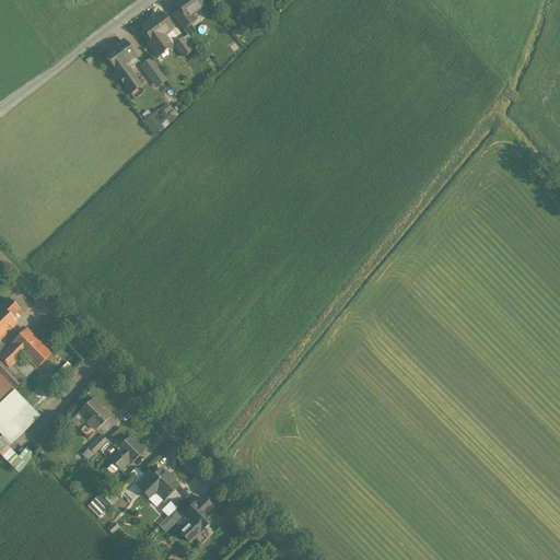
[(197,0),(178,0),(175,3),(179,10),(186,20),(188,18),(202,7),(197,0)]
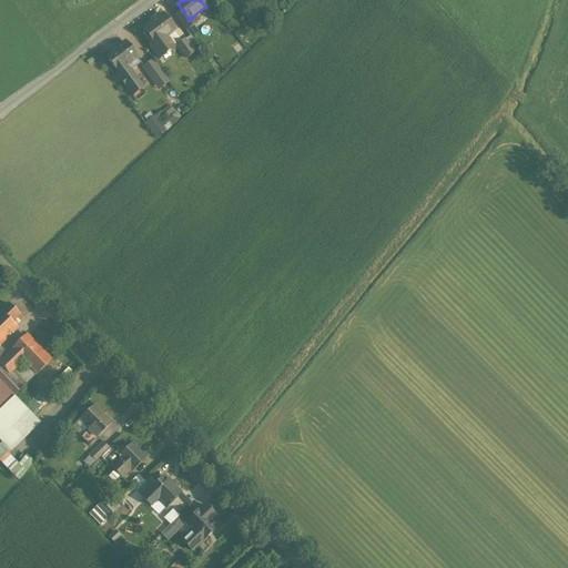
[(189,20),(182,10),(174,16),(185,31),(195,23),(191,18),(189,20)]
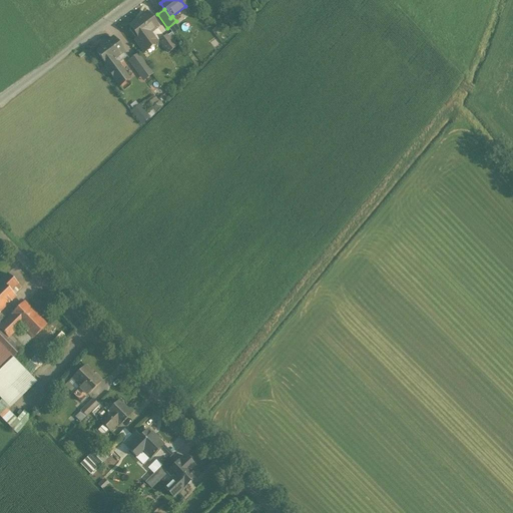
[(146,14),(137,21),(136,20),(129,26),(138,39),(139,40),(149,33),(157,27),(146,13),(146,14)]
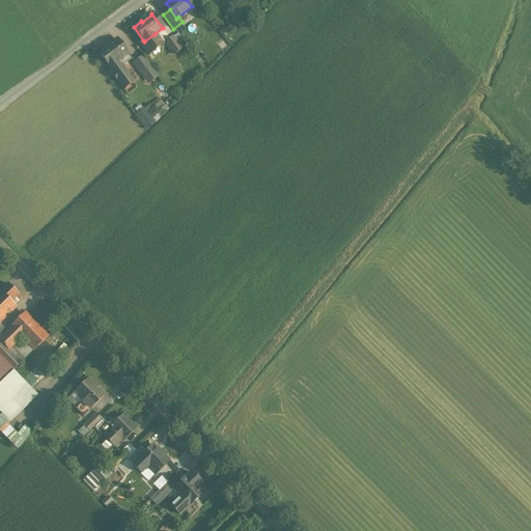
[(155,34),(144,42),(143,40),(140,43),(148,54),(162,45),(155,34)]
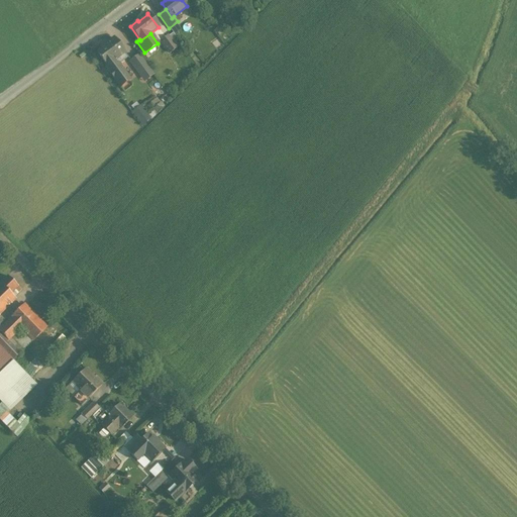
[(181,44),(173,33),(168,36),(177,47),(181,44)]
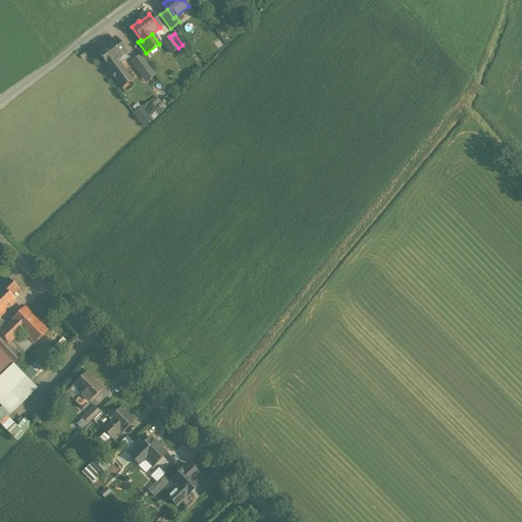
[(169,37),(162,42),(171,54),(178,49),(178,48),(169,37)]
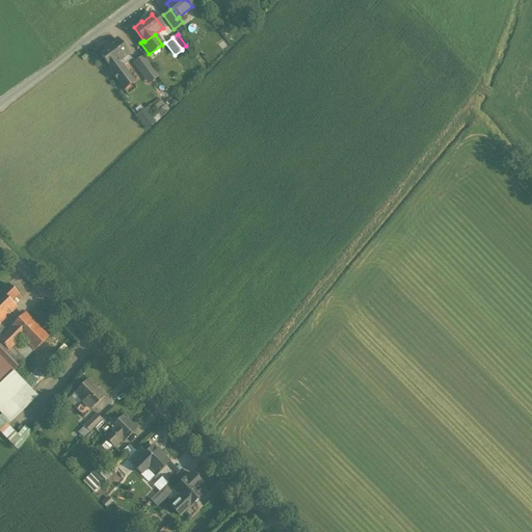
[(117,40),(99,53),(109,68),(110,68),(116,63),(128,54),(117,40)]
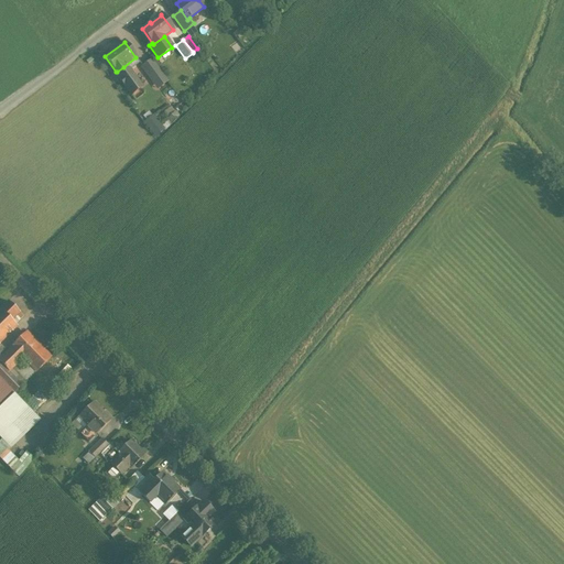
[(151,61),(141,67),(149,76),(153,82),(159,78),(163,84),(167,82),(151,61)]
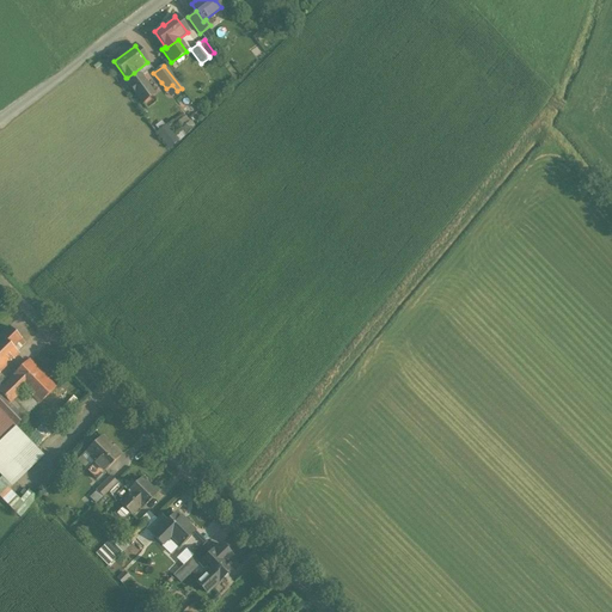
[(138,78),(134,73),(127,78),(126,78),(127,80),(126,81),(141,103),(154,95),(140,75),(138,78)]
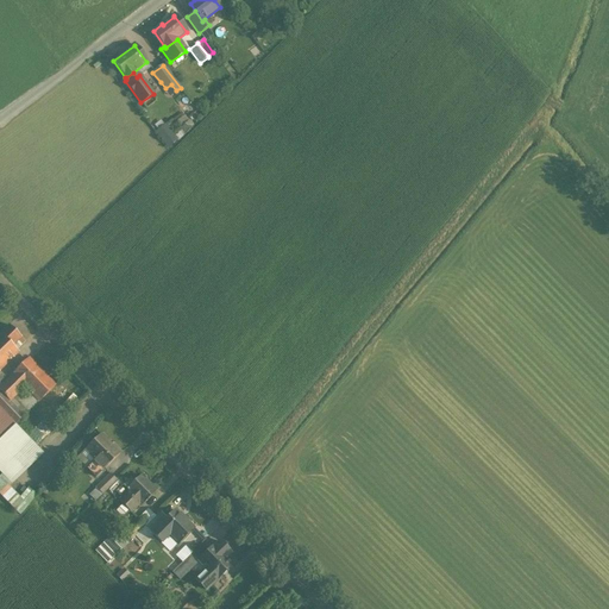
[(165,126),(157,132),(169,148),(176,140),(165,126)]
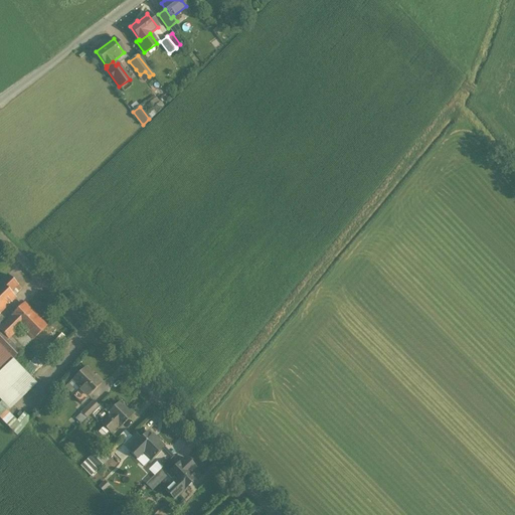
[(8,276),(0,283),(0,327),(7,321),(0,314),(0,313),(15,298),(13,296),(20,289),(17,286),(18,286),(8,276)]
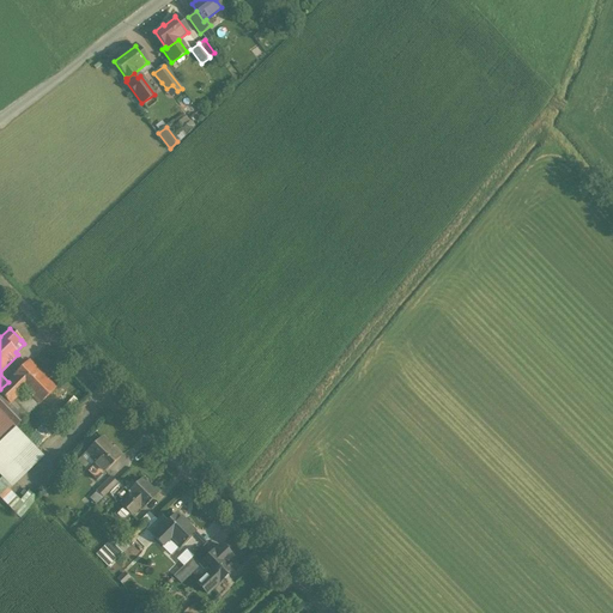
[(55,389),(29,362),(13,377),(8,382),(0,389),(0,412),(14,429),(28,417),(28,416),(40,405),(55,389)]
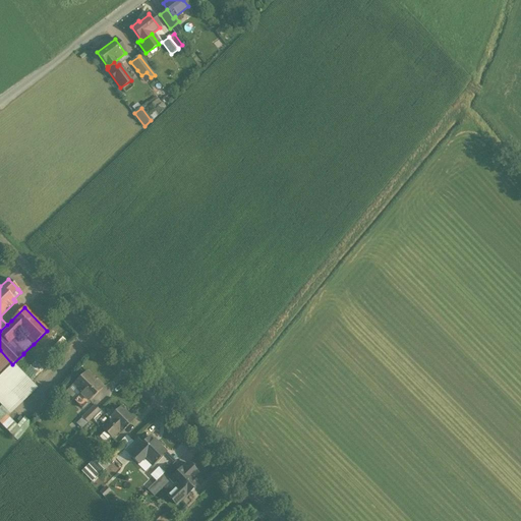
[(12,364),(0,350),(0,404),(8,413),(35,387),(12,364)]
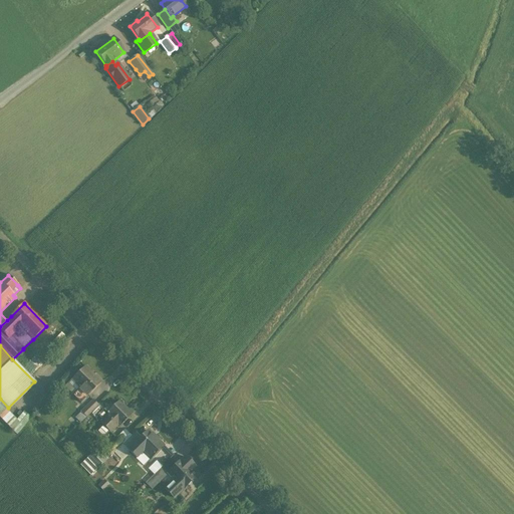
[(100,383),(84,367),(72,380),(80,389),(81,390),(81,389),(87,396),(87,397),(100,383)]
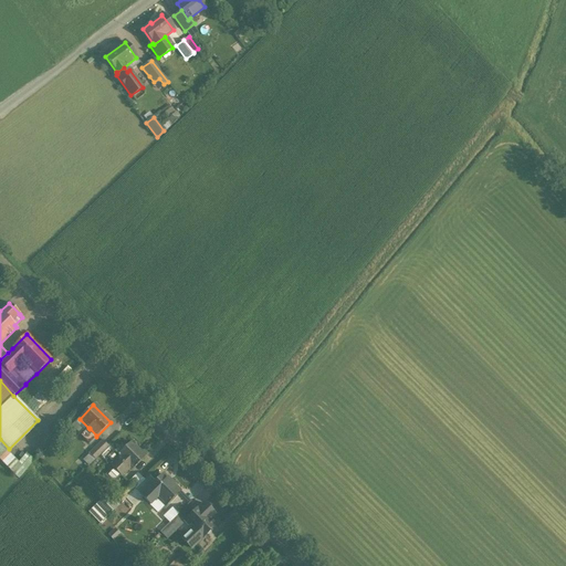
[(88,428),(81,436),(88,444),(96,437),(96,436),(90,428),(90,429),(88,428)]
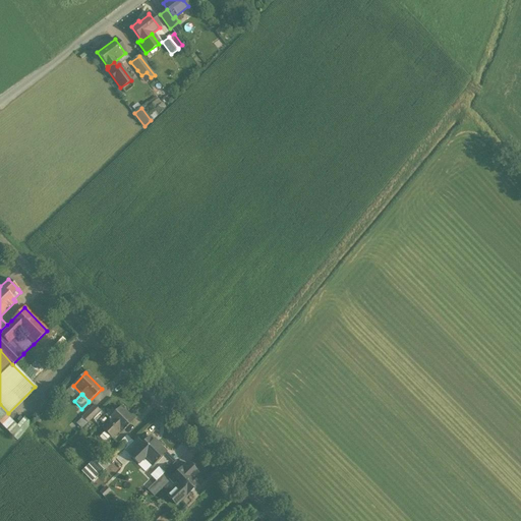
[(95,406),(82,418),(88,423),(100,411),(95,406)]
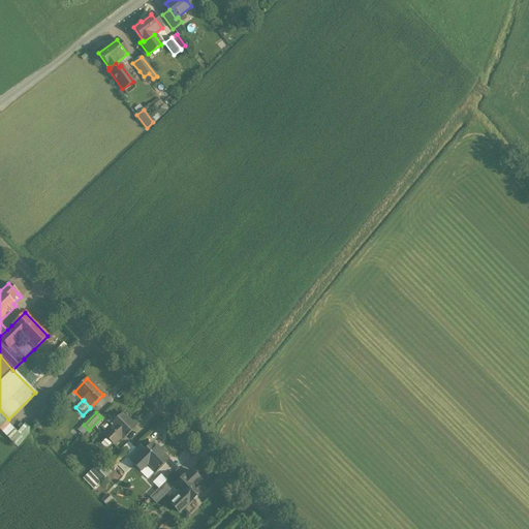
[(122,413),(117,418),(114,415),(107,422),(112,427),(122,437),(124,438),(135,427),(122,413)]
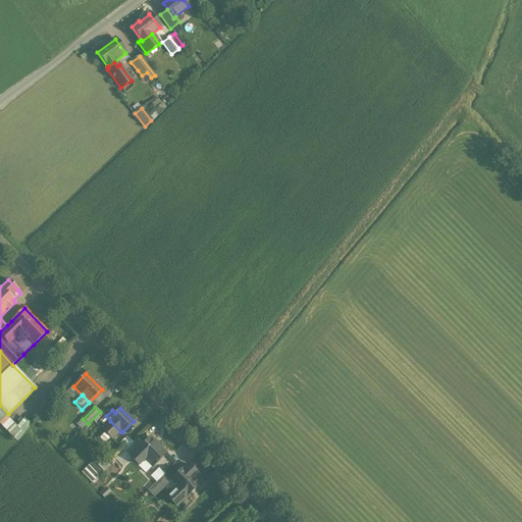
[(110,421),(101,429),(104,431),(111,438),(112,439),(120,431),(110,421)]
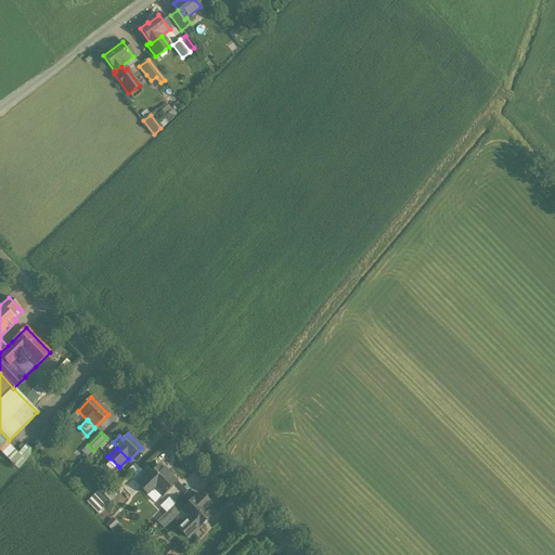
[(111,474),(118,466),(111,459),(103,466),(111,474)]
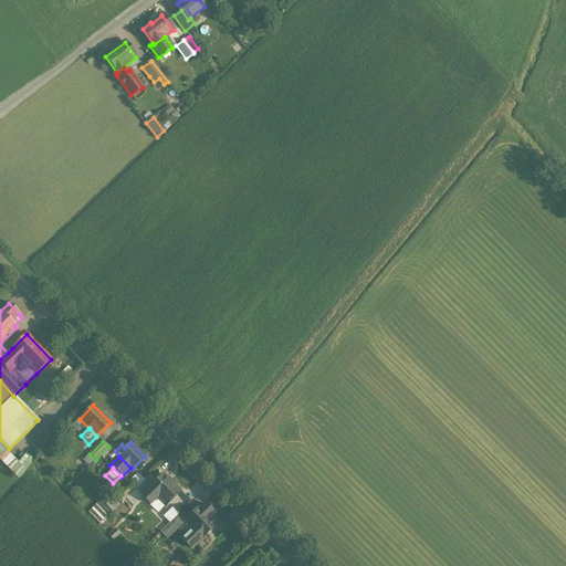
[(135,489),(135,490),(145,480),(138,474),(129,483),(135,489)]
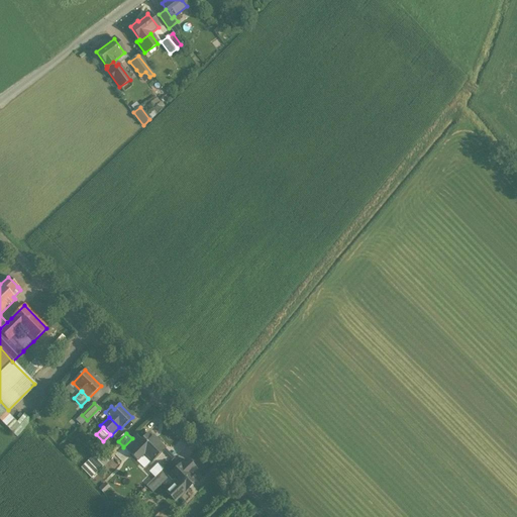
[(132,438),(123,447),(129,453),(135,447),(142,440),(136,434),(132,438)]
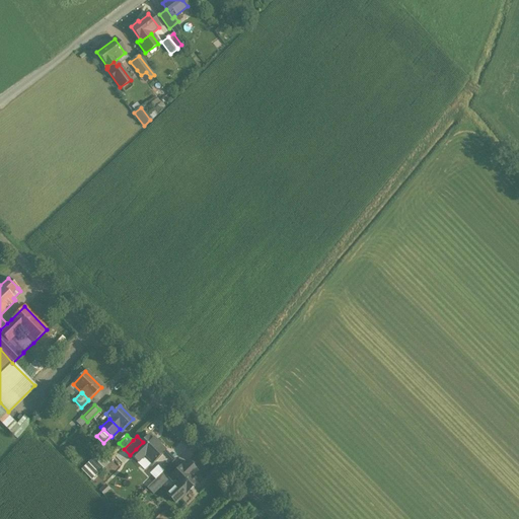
[(164,450),(149,436),(143,442),(136,449),(137,449),(144,456),(151,463),(164,450)]
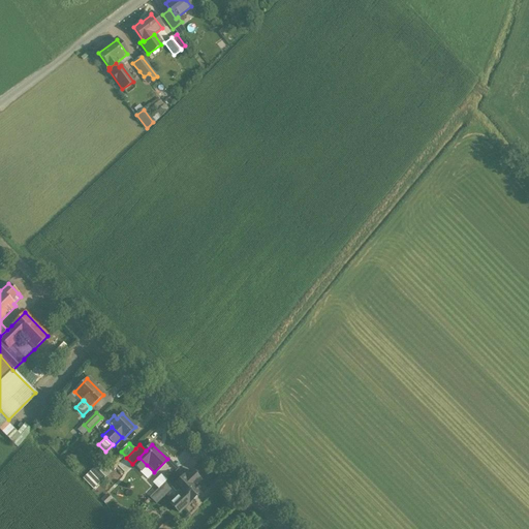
[(121,452),(109,463),(114,468),(126,457),(121,452)]
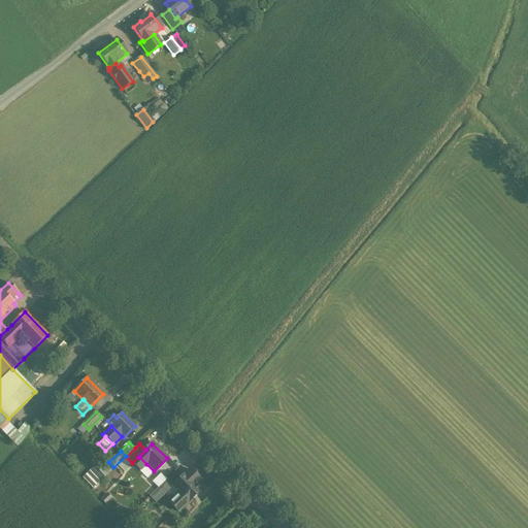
[(138,457),(132,463),(140,471),(146,464),(139,457),(138,457)]
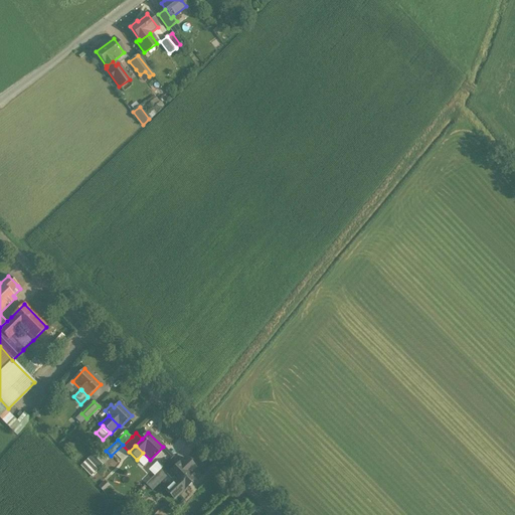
[(98,470),(108,461),(98,450),(87,460),(98,470)]
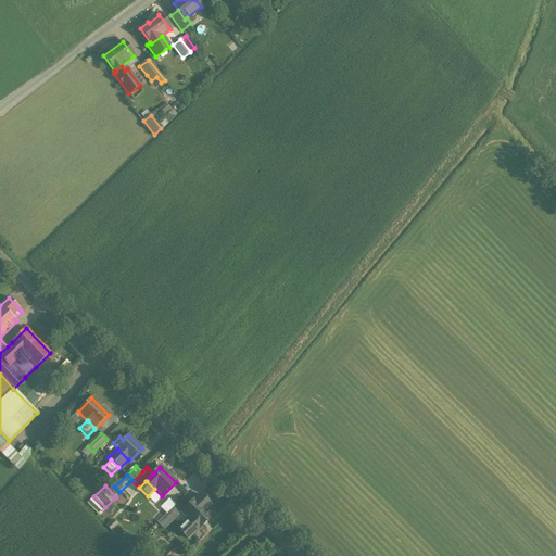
[(201,495),(196,500),(196,498),(181,513),(189,520),(179,530),(188,539),(192,534),(205,522),(212,516),(205,509),(211,505),(201,495)]
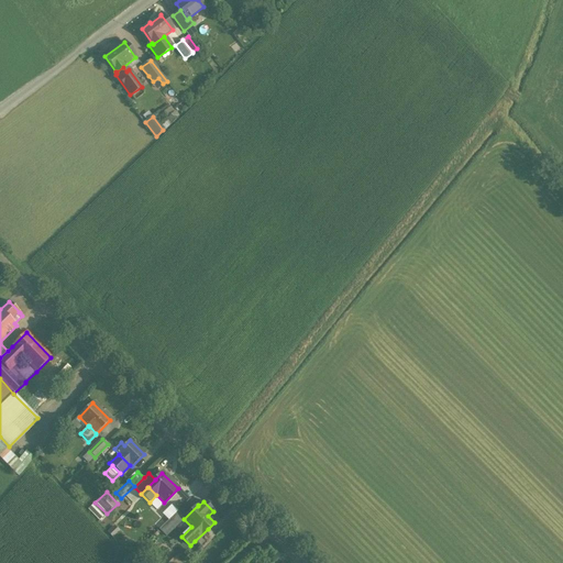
[(107,514),(95,503),(88,509),(99,521),(107,514)]
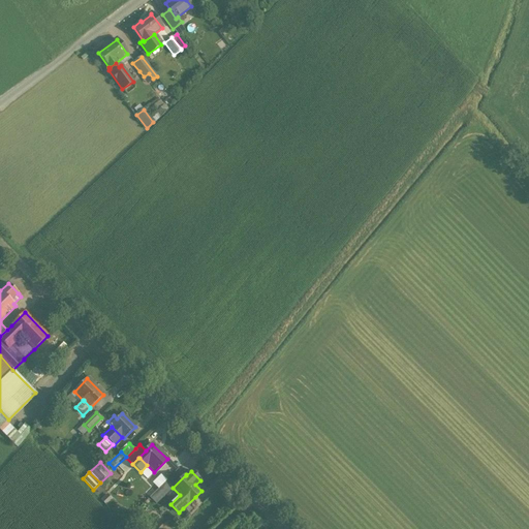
[(166,480),(150,497),(156,504),(173,488),(166,480)]
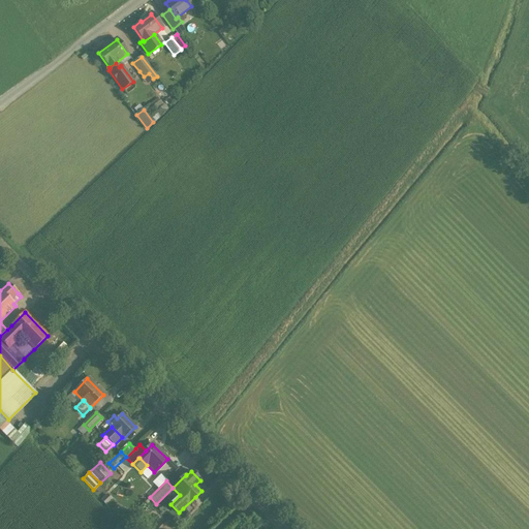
[(105,504),(111,499),(107,495),(102,500),(105,504)]
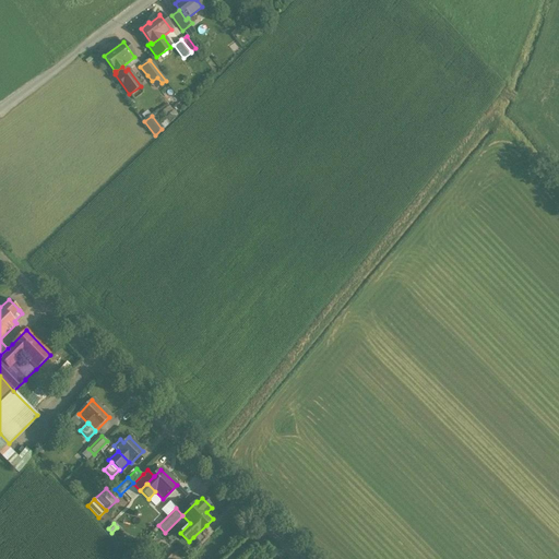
[(206,525),(193,537),(201,545),(214,533),(206,525)]
